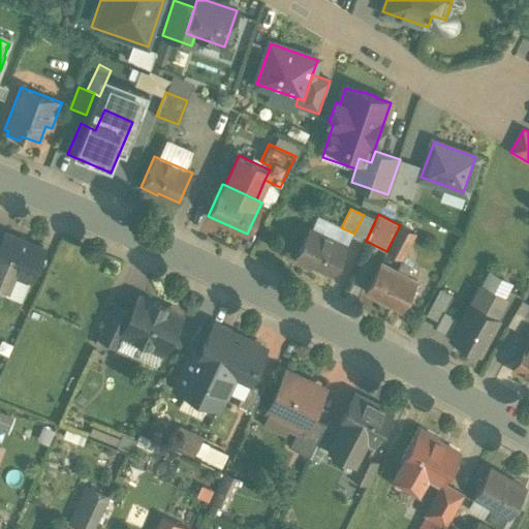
[(375,220),(364,215),(354,234),(353,237),(365,242),(366,241),(375,220)]
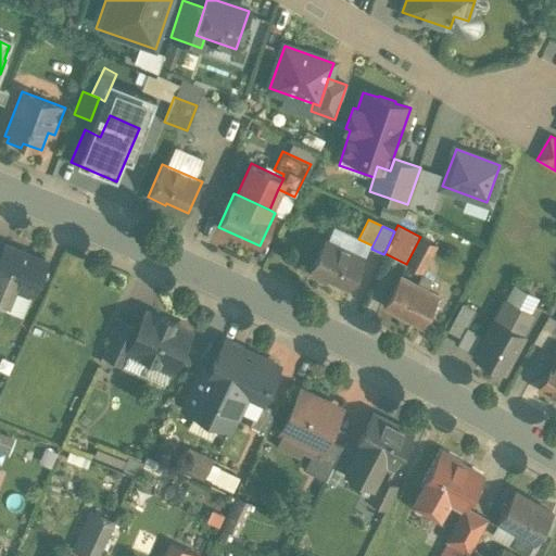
[(332,231),(328,240),(325,238),(311,269),(312,270),(310,274),(327,282),(328,278),(350,288),(364,257),(339,244),(342,237),(332,231)]
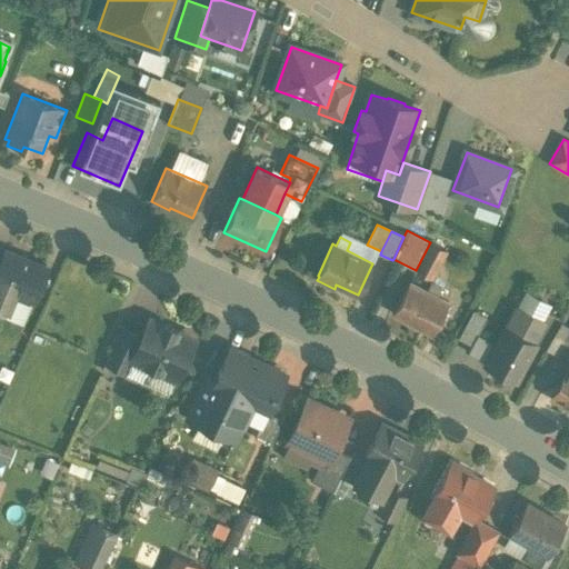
[(430,242),(416,270),(431,279),(446,251),(430,242)]
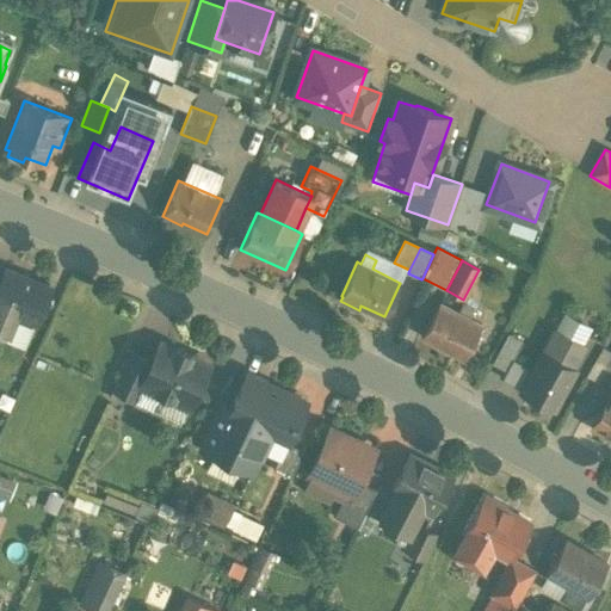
[(50,287),(6,269),(0,283),(0,322),(11,327),(17,314),(36,322),(50,287)]
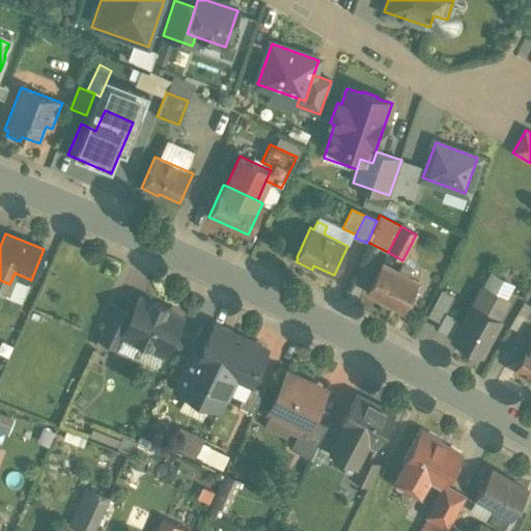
[(398,271),(383,262),(366,291),(402,311),(418,281),(408,276),(412,269),(402,263),(398,271)]
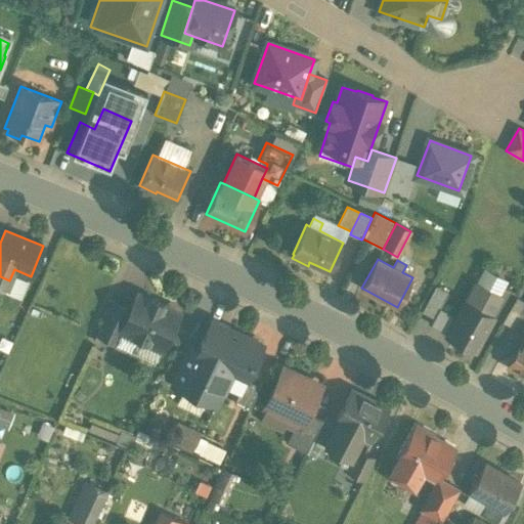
[(475,282),(465,301),(464,301),(446,335),(476,350),(493,317),(491,315),(501,298),(475,282)]
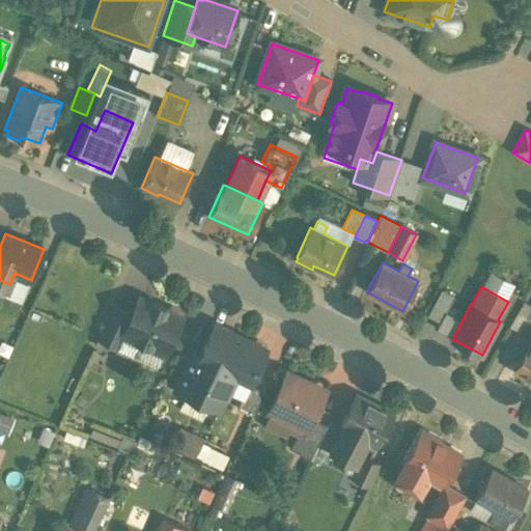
[(442,289),(427,315),(441,323),(454,297),(442,289)]
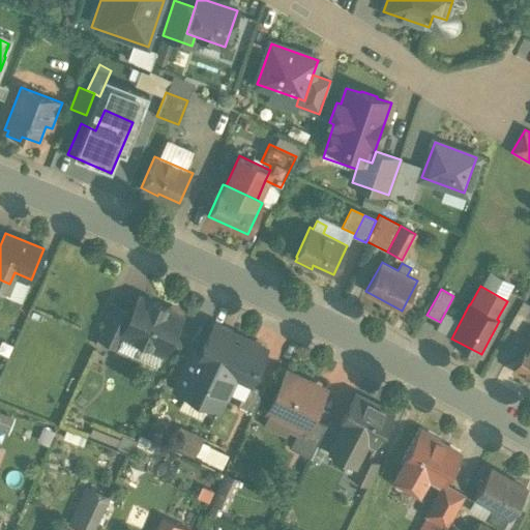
[(151,302),(140,297),(133,313),(123,333),(124,333),(165,352),(181,316),(165,308),(165,307),(152,302),(151,302)]
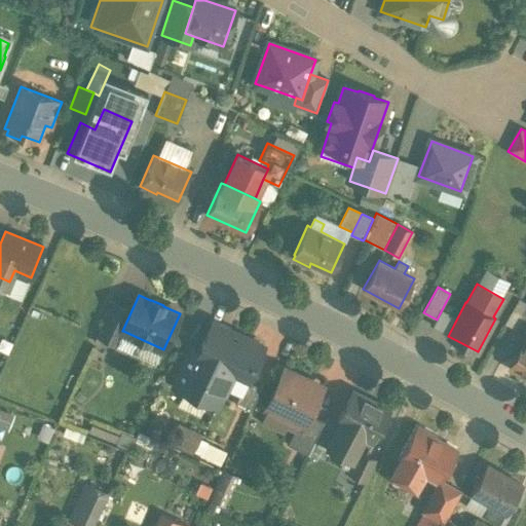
[(113,302),(98,335),(117,344),(123,331),(122,331),(132,310),(113,302)]
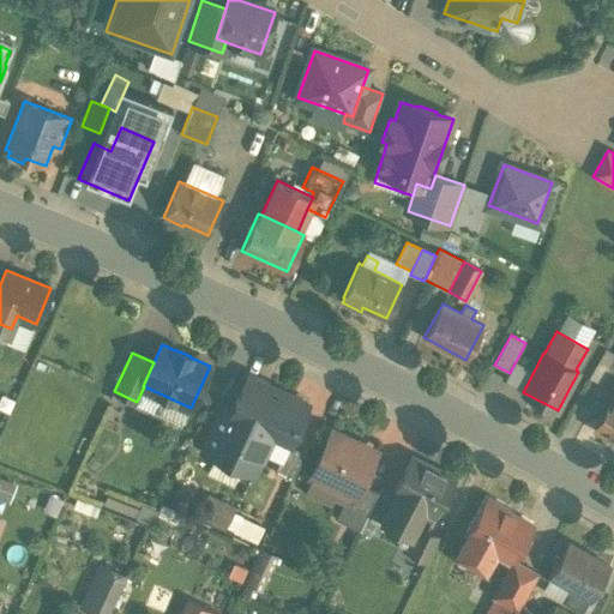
[(613,362),(602,385),(613,391),(613,362)]
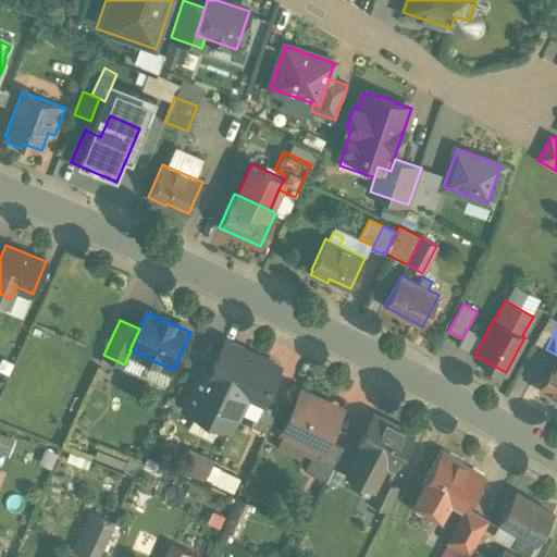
[(280,366),(225,341),(206,381),(244,399),(248,391),(264,398),(280,366)]
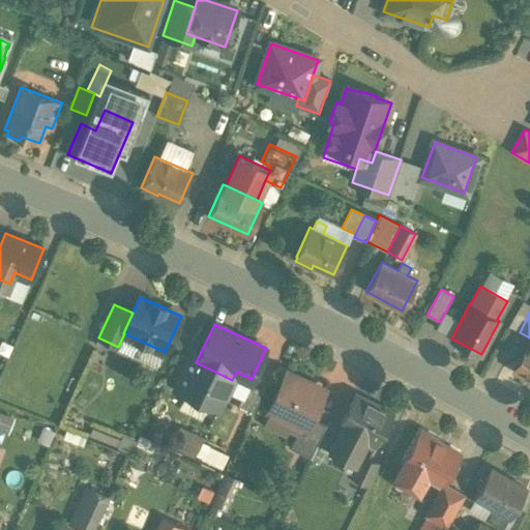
[(529,342),(529,343),(513,372),(529,380),(529,342)]
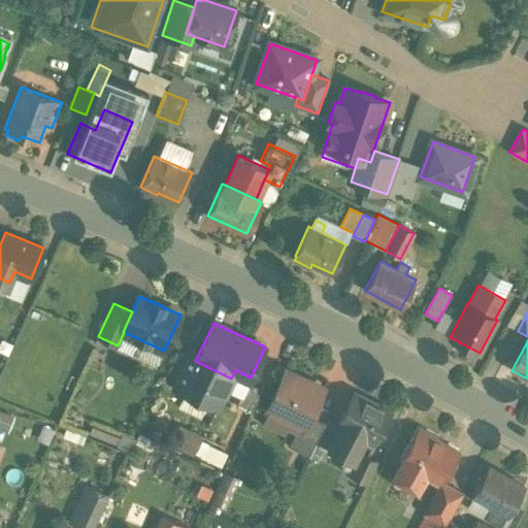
[(180,343),(167,373),(180,380),(194,350),(180,343)]
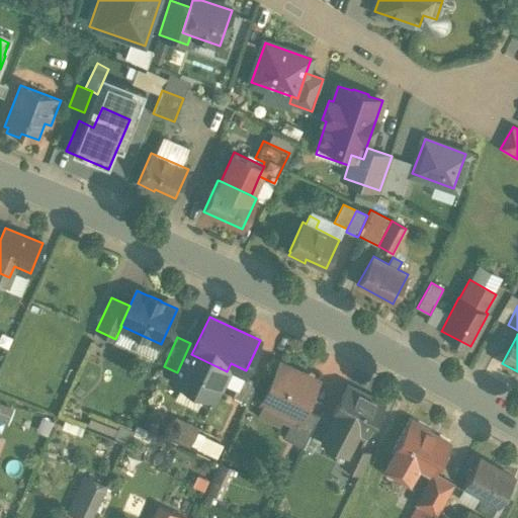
[(318,381),(280,363),(262,402),(296,418),(300,419),(306,409),(318,381)]
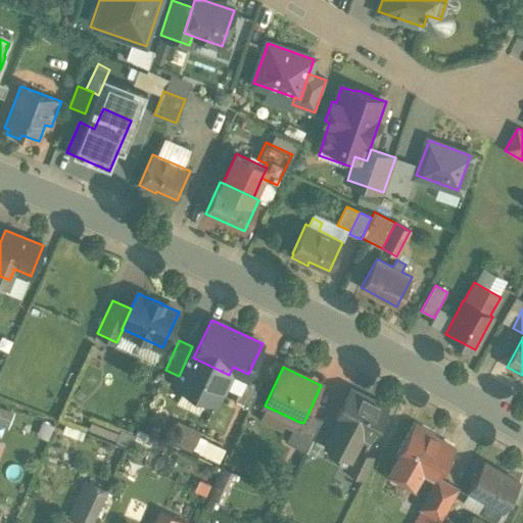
[(387,408),(350,388),(335,418),(338,420),(326,444),(349,456),(362,432),(372,437),(387,408)]
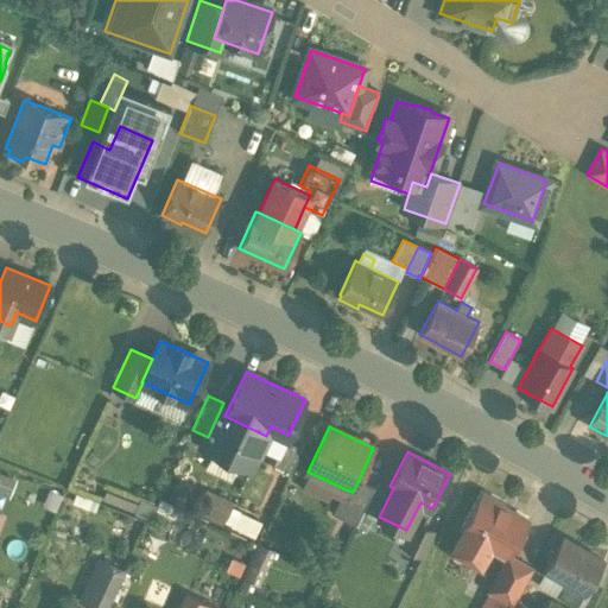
[(353,492),(348,491),(346,494),(342,495),(333,514),(358,525),(366,508),(375,487),(359,480),(353,492)]
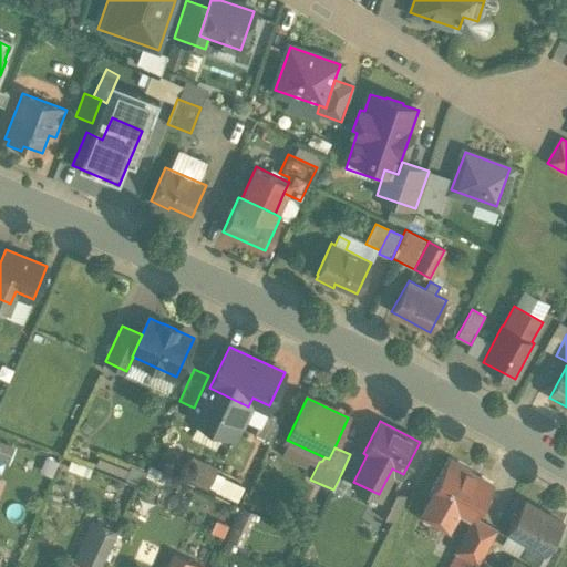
[(350,454),(341,474),(353,482),(367,455),(352,449),(350,454)]
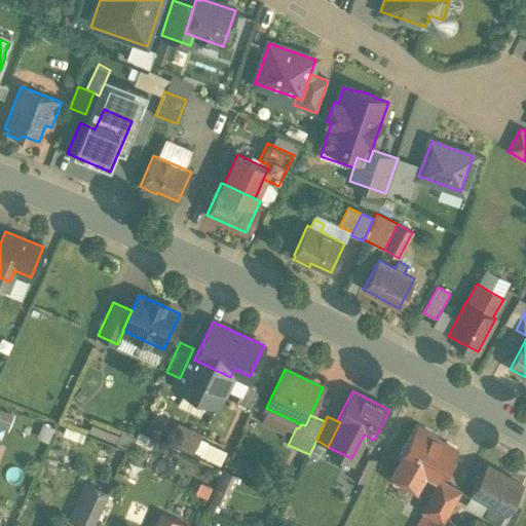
[(456,450),(433,437),(434,435),(418,426),(400,458),(401,458),(391,475),(415,488),(424,472),(439,480),(440,480),(440,479),(456,450)]
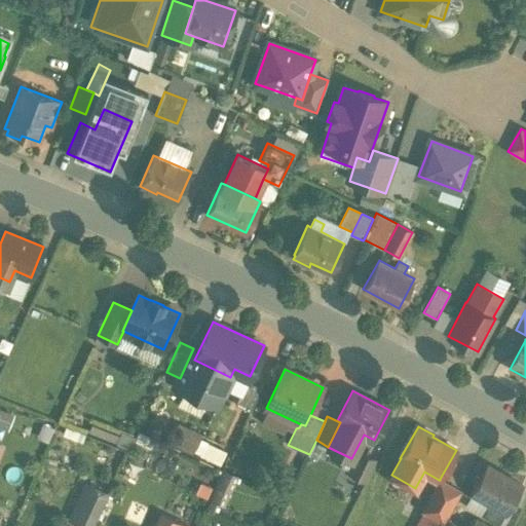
[(375,459),(361,452),(349,474),(365,481),(375,459)]
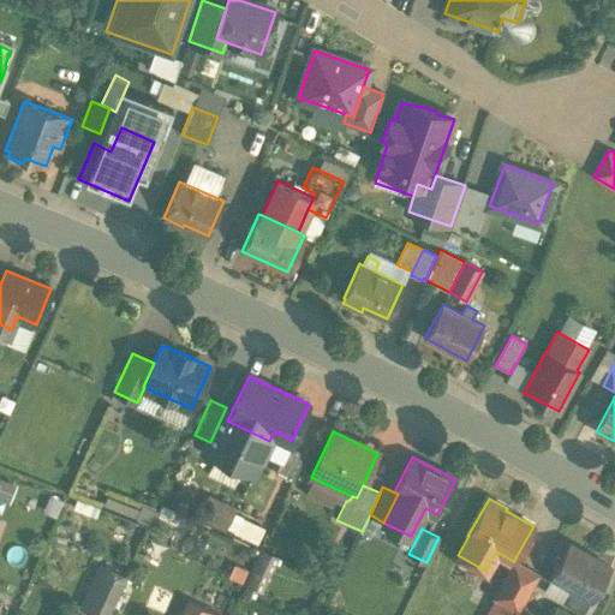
[(611,567),(569,543),(550,575),(573,589),(568,596),(587,607),(591,599),(592,599),(611,567)]
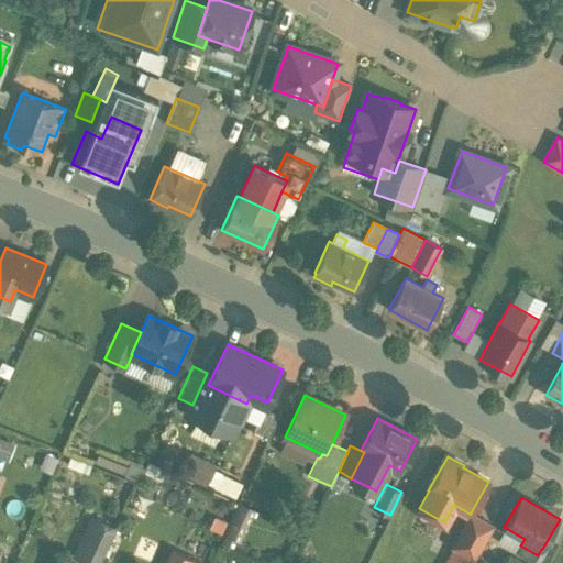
[(471,514),(470,514),(451,547),(474,560),(494,525),(471,512),(471,514)]
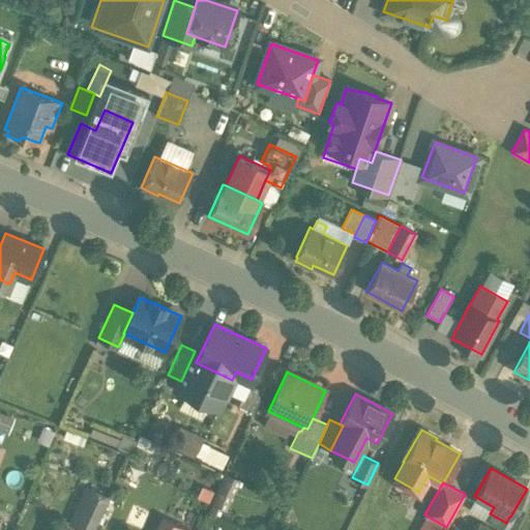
[(89,489),(74,523),(87,529),(93,529),(109,498),(89,489)]
